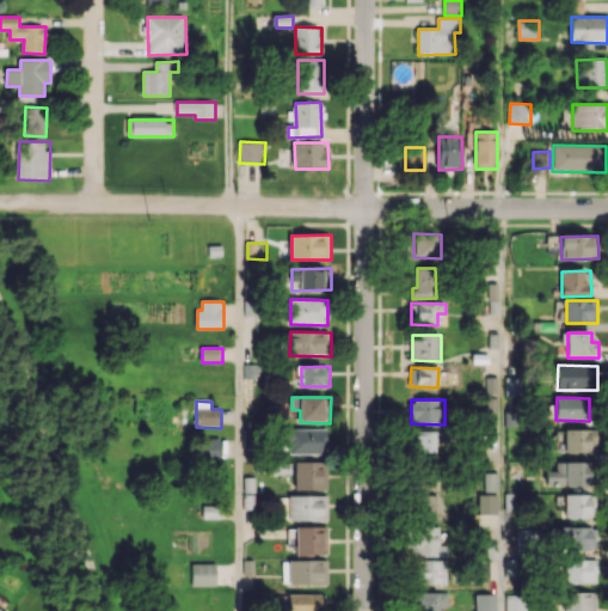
[(327,429),(283,429),(284,445),(290,445),(290,454),(327,454),(327,429)]
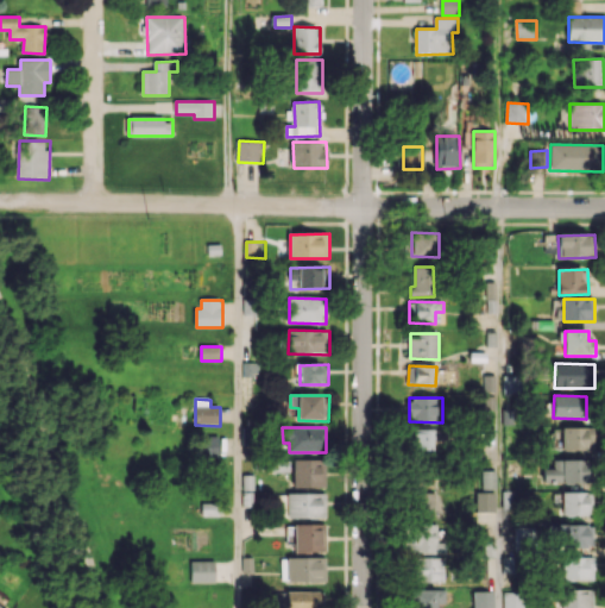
[(587,451),(587,428),(556,427),(556,450),(587,451)]
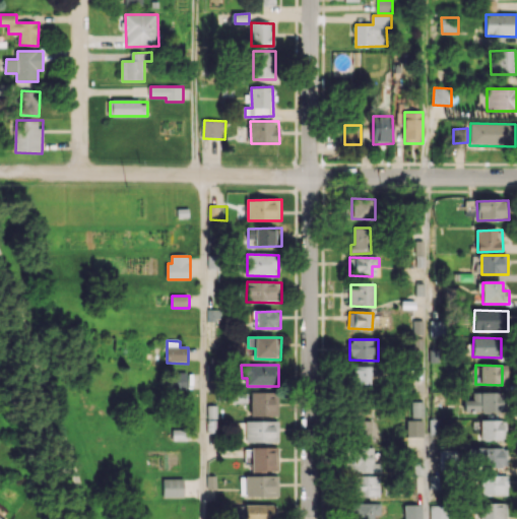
[(373,367),(354,367),(354,386),(372,386),(373,367)]
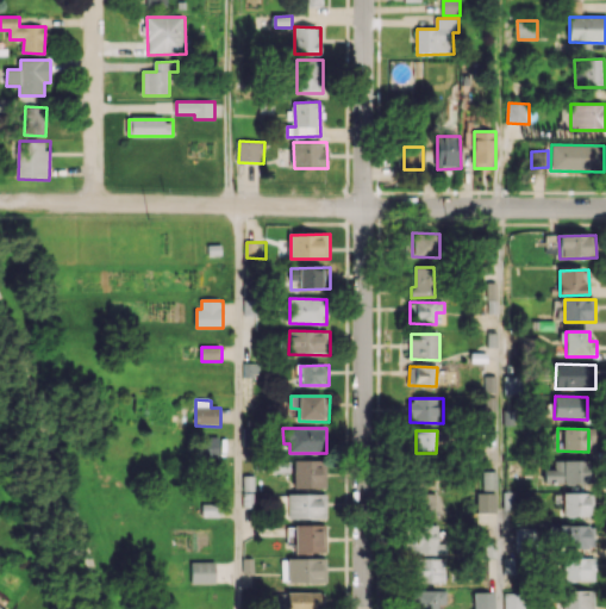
[(220,437),(201,436),(201,458),(220,458),(220,437)]
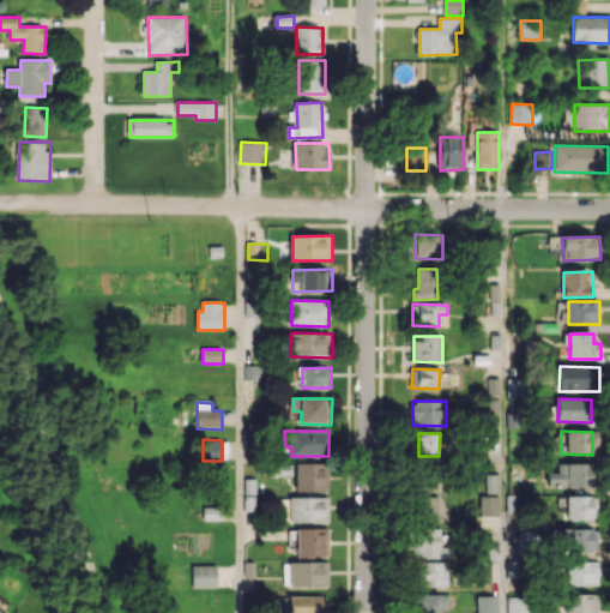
[(331,492),(331,463),(297,464),(299,492),(331,492)]
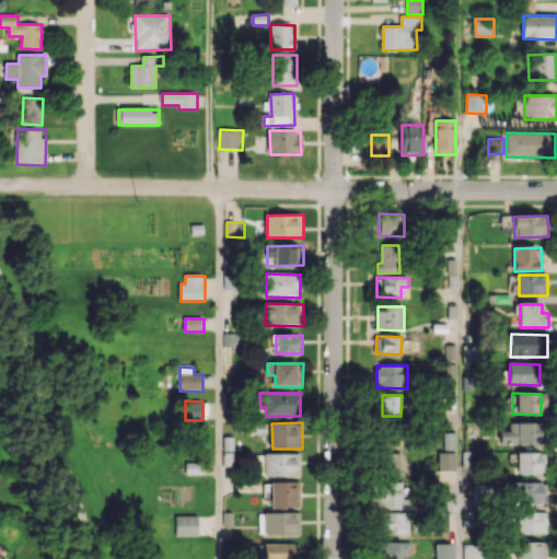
[(510,431),(501,431),(501,444),(541,444),(541,422),(510,423),(510,431)]
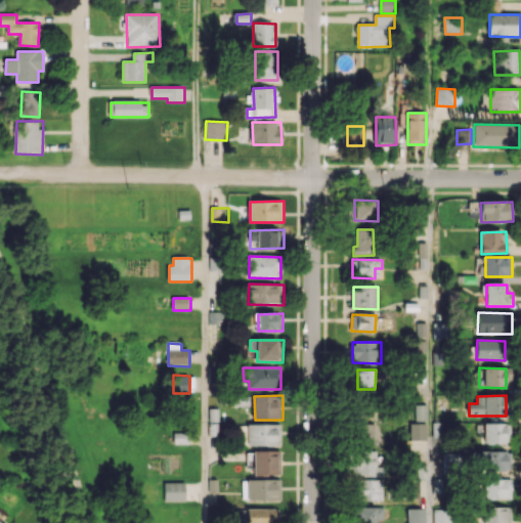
[(378,420),(377,405),(365,405),(366,421),(378,420)]
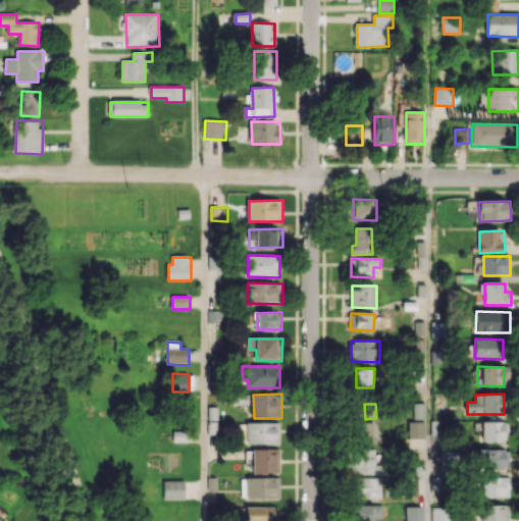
[(416,420),(427,420),(428,404),(416,404),(416,420)]
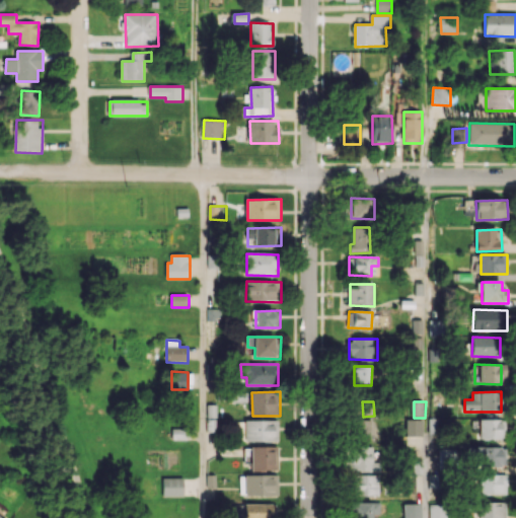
[(356,440),(375,441),(376,421),(357,420),(356,440)]
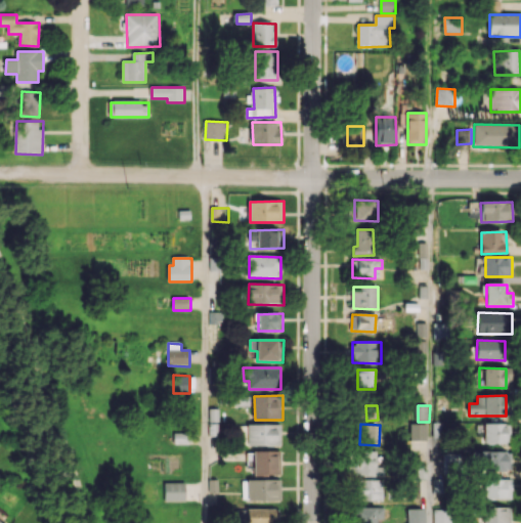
[(411,442),(428,442),(429,424),(411,424),(411,442)]
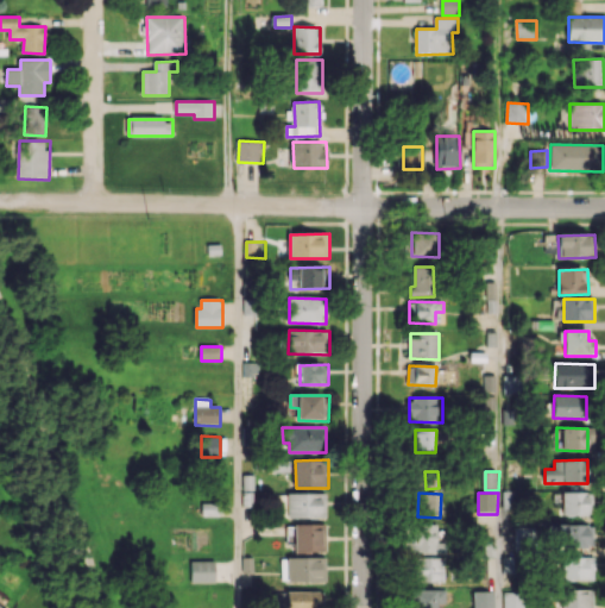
[(594,494),(563,493),(562,516),(593,516),(594,494)]
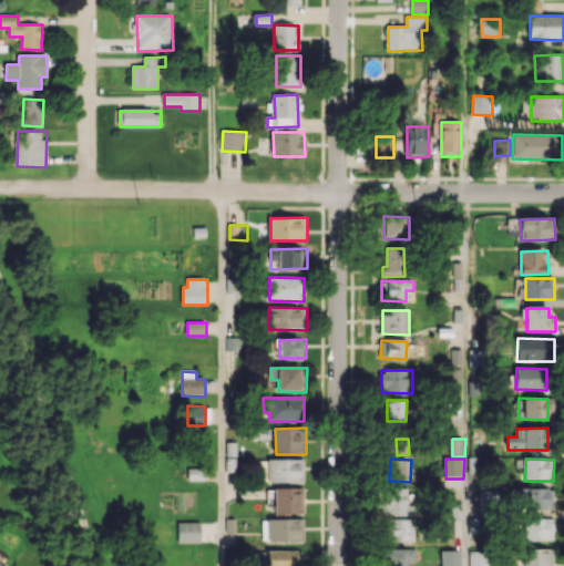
[(306,460),(269,460),(269,482),(306,483),(306,460)]
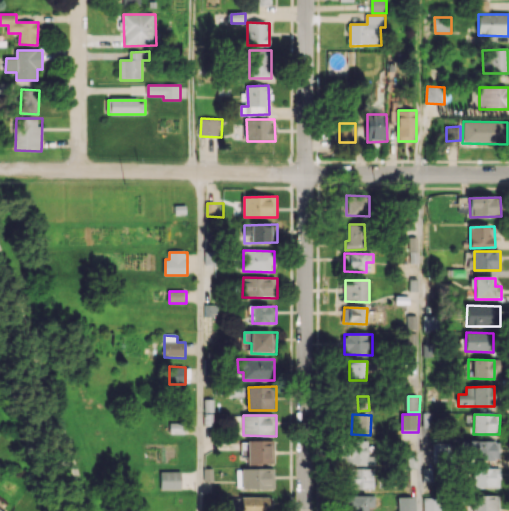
[(276,465),(275,441),(249,441),(249,465),(276,465)]
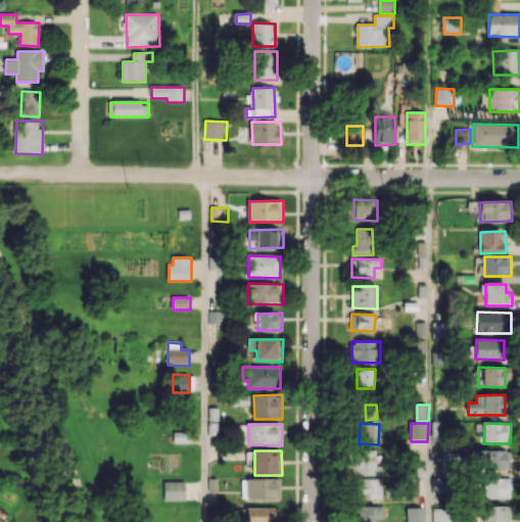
[(380,452),(350,451),(349,475),(380,475),(380,452)]
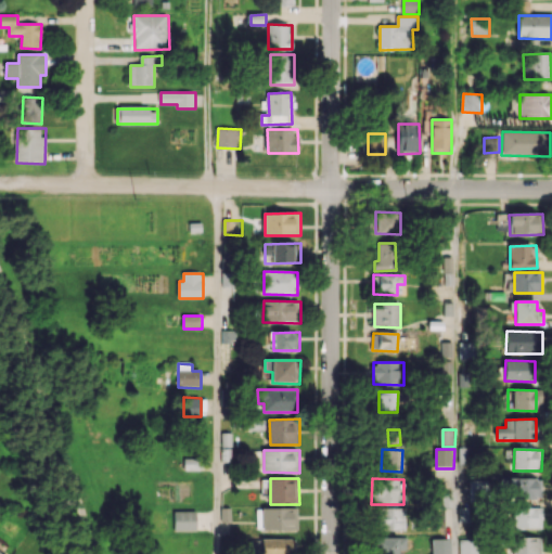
[(543,499),(542,478),(511,479),(511,500),(543,499)]
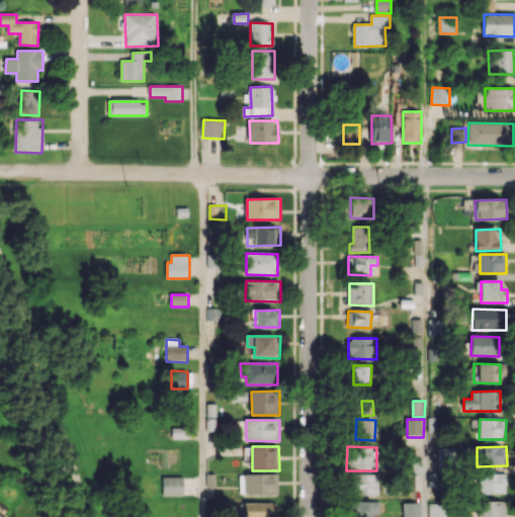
[(507,475),(480,474),(480,494),(507,494),(507,475)]
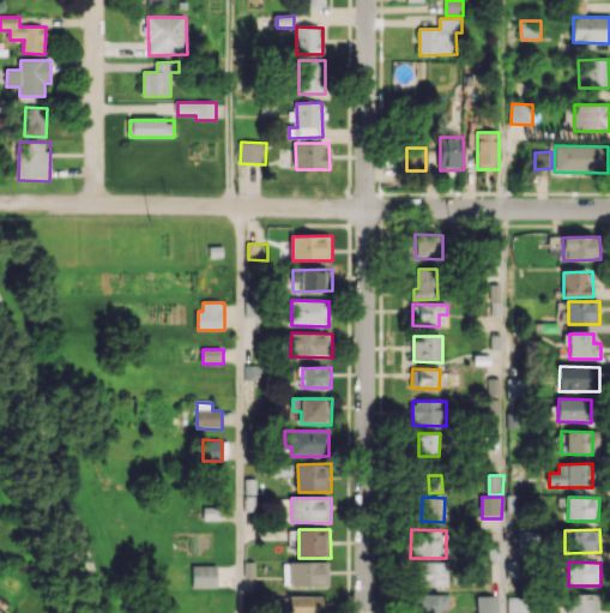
[(290,563),(291,588),(331,588),(330,563),(290,563)]
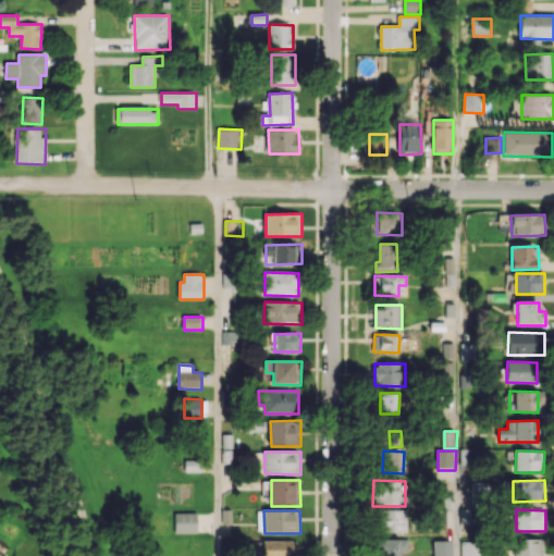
[(408,533),(408,510),(381,510),(380,533),(408,533)]
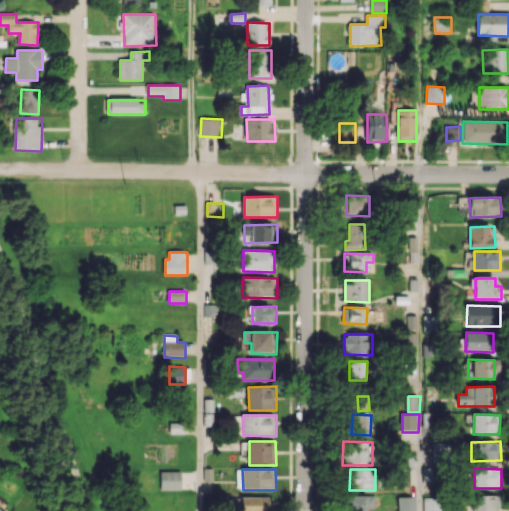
[(182,472),(162,472),(162,490),(182,490),(182,472)]
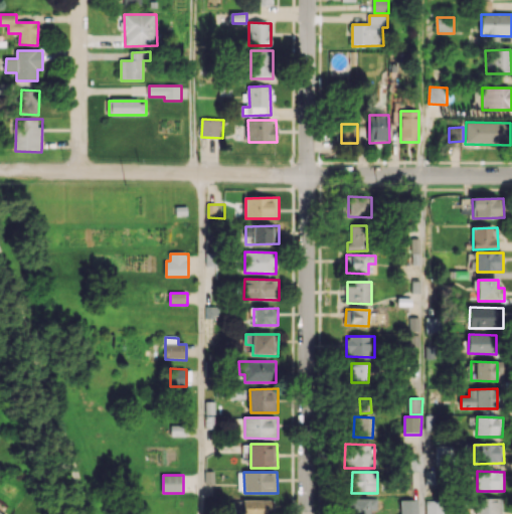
[(503,513),(503,498),(477,499),(476,513),(503,513)]
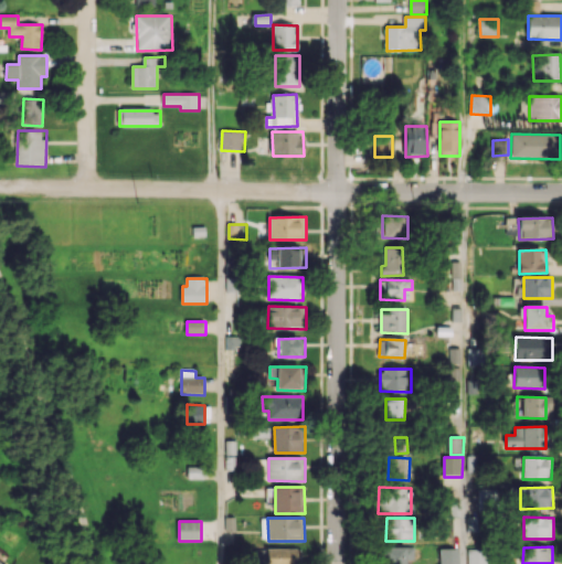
[(415,547),(383,547),(383,563),(406,563),(406,561),(415,561),(415,547)]
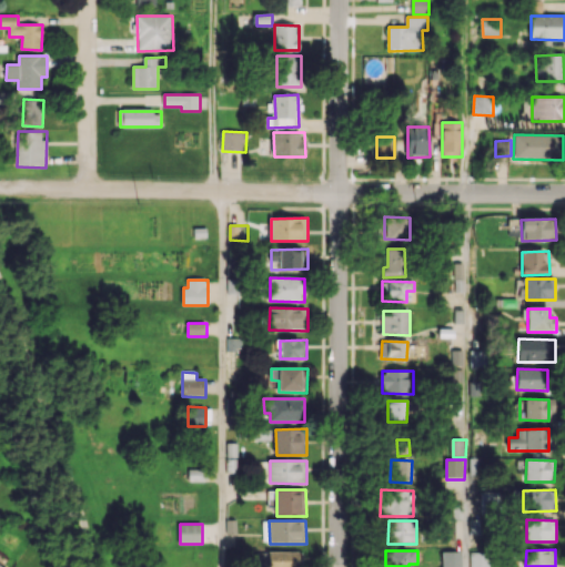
[(302,566),(303,553),(270,552),(269,566),(302,566)]
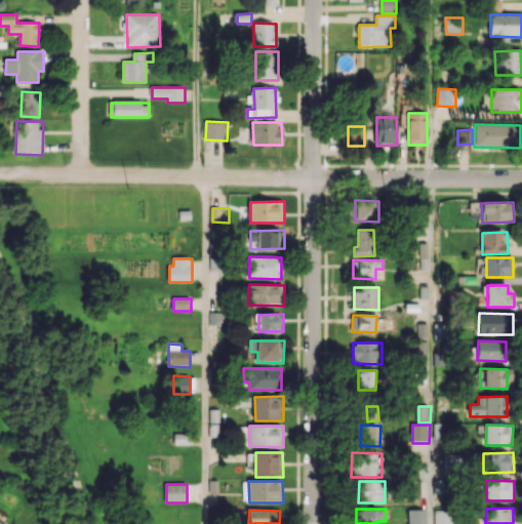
[(427,523),(428,511),(409,511),(409,523),(427,523)]
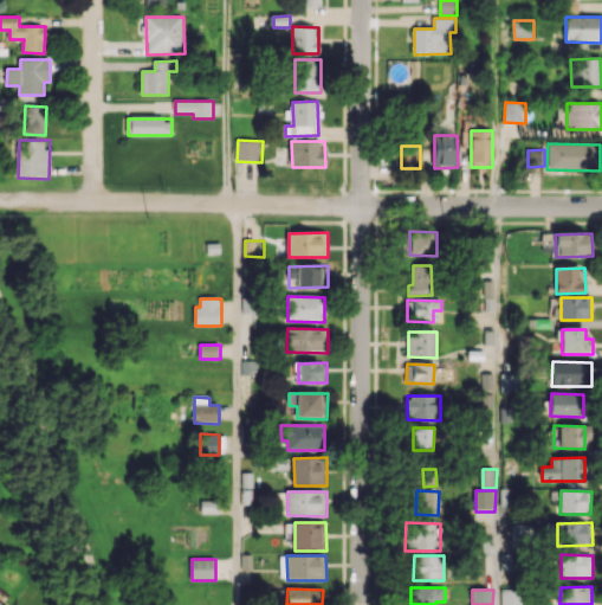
[(503,590),(503,604),(522,604),(523,590),(503,590)]
